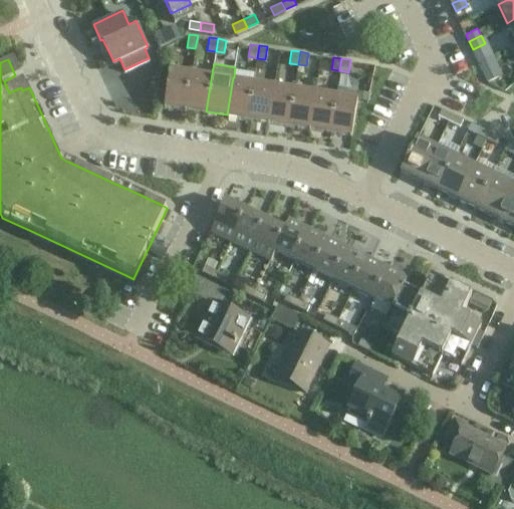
[(186,108),(192,70),(170,67),(164,104),(186,108)]
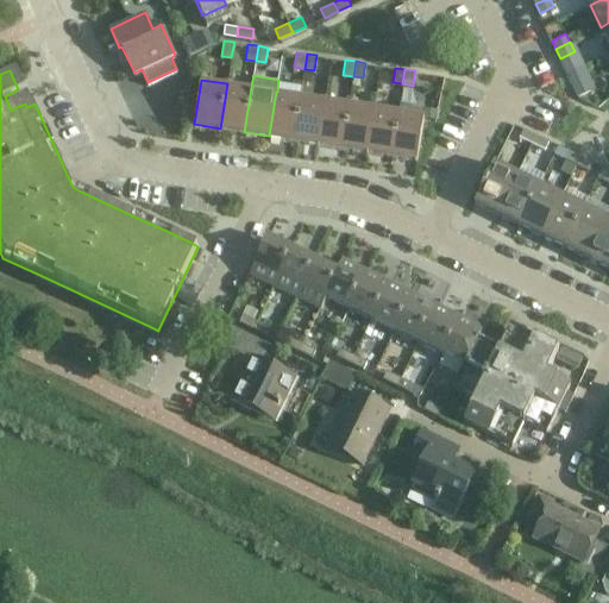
[(591,88),(586,80),(573,86),(577,95),(591,88)]
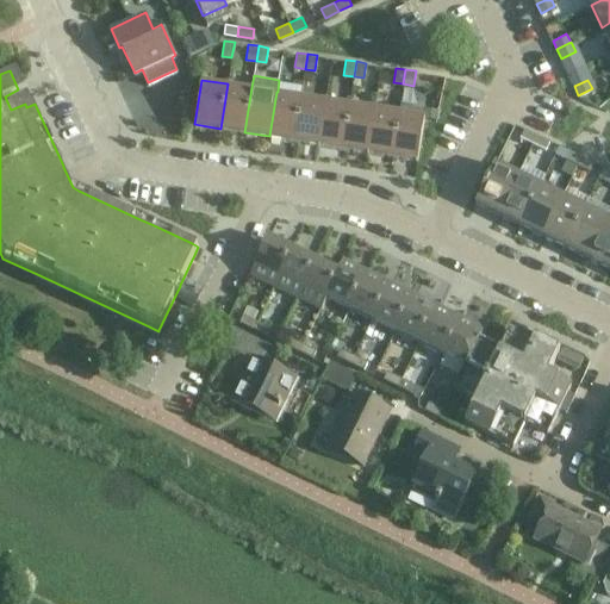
[(228,83),(221,129),(244,132),(251,87),(228,83)]
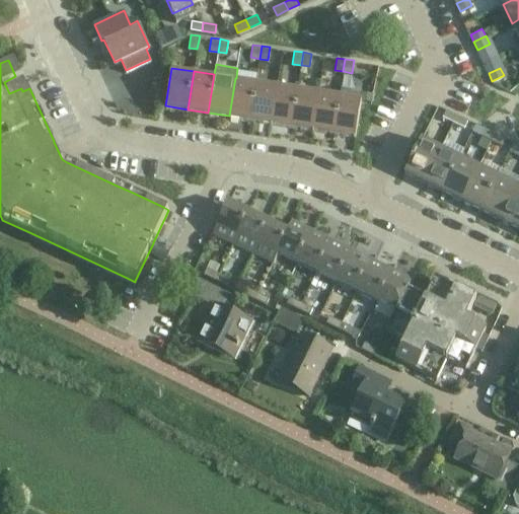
[(250,119),(255,81),(236,78),(235,78),(229,116),(250,119)]
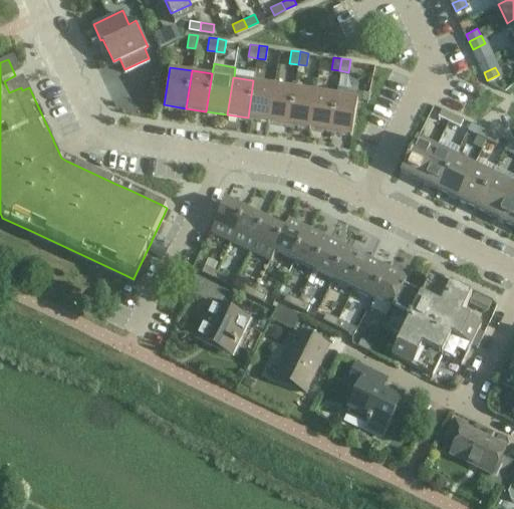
[(253,80),(248,117),(268,121),(274,83),(253,80)]
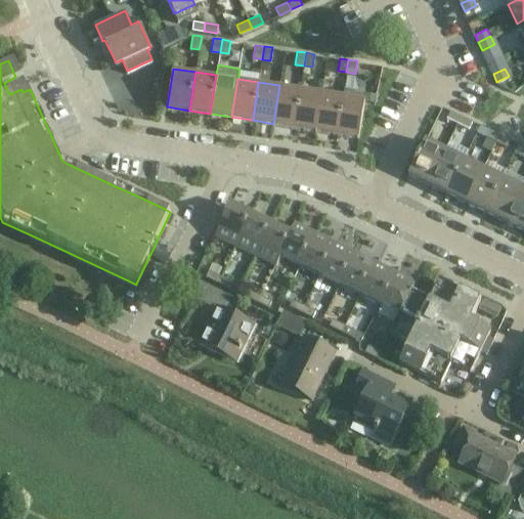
[(279,85),(273,124),(295,127),(301,88),(279,85)]
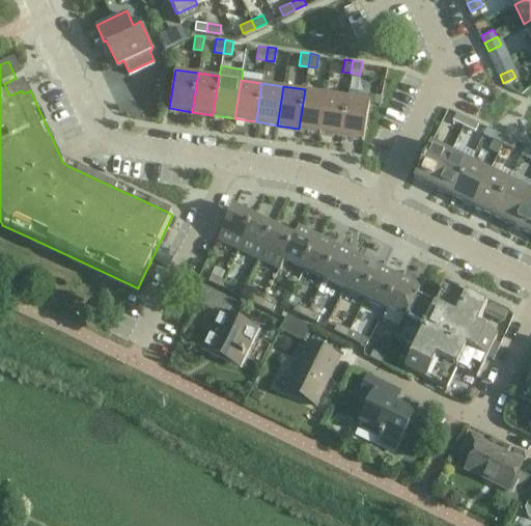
[(305,89),(299,129),(320,132),(326,93),(305,89)]
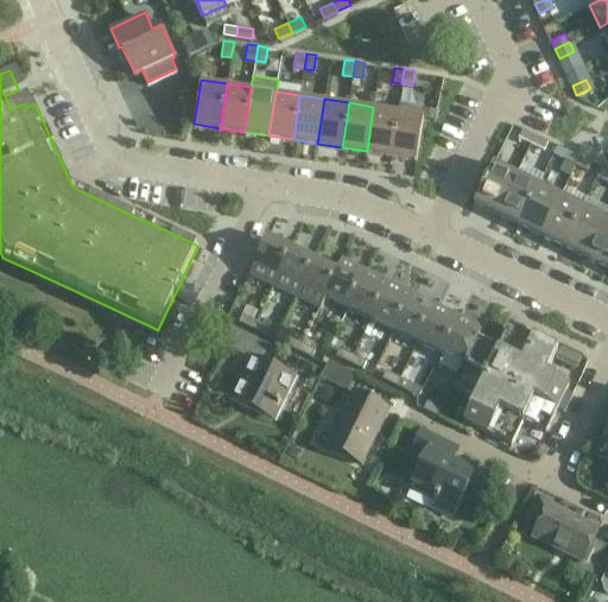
[(423,115),(436,118),(438,108),(424,106),(423,114),(423,115)]
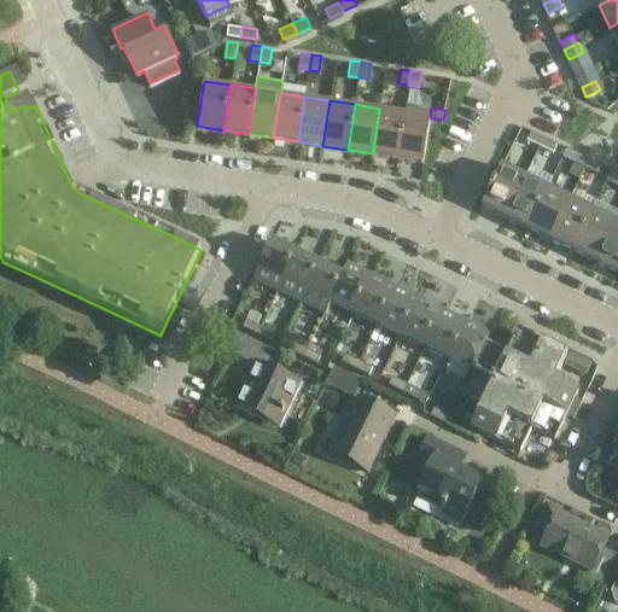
[(379,109),(373,153),(397,157),(404,112),(379,109)]
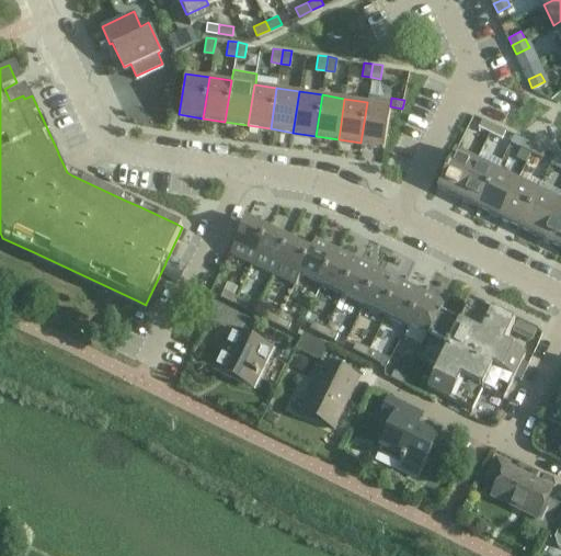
[(390,106),(390,105),(367,102),(361,143),(384,147),(390,106)]
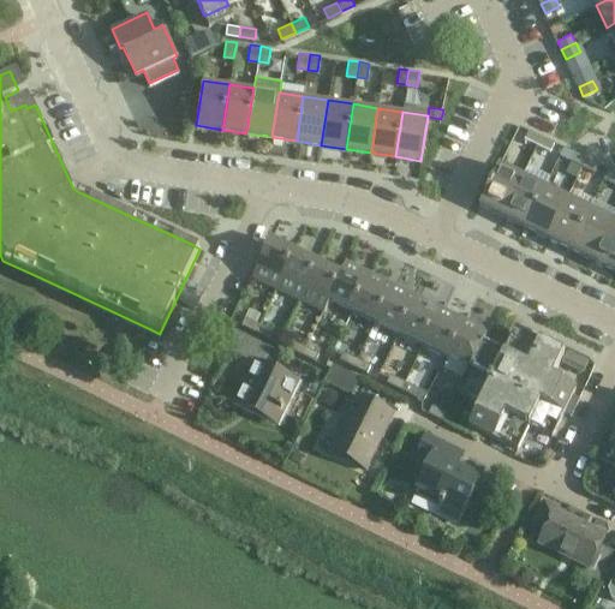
[(536,143),(541,133),(527,127),(524,137),(536,143)]
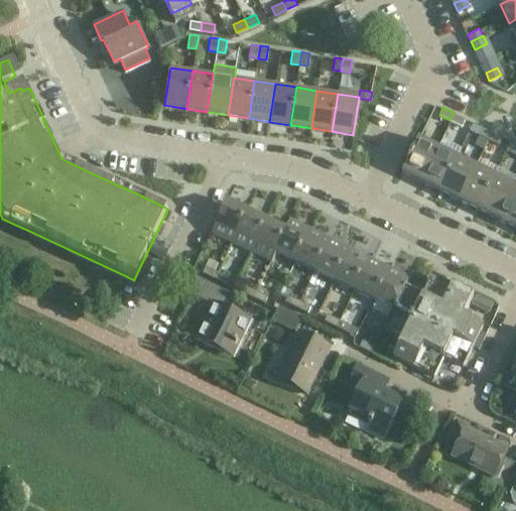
[(454,112),(449,120),(462,126),(466,118),(454,112)]
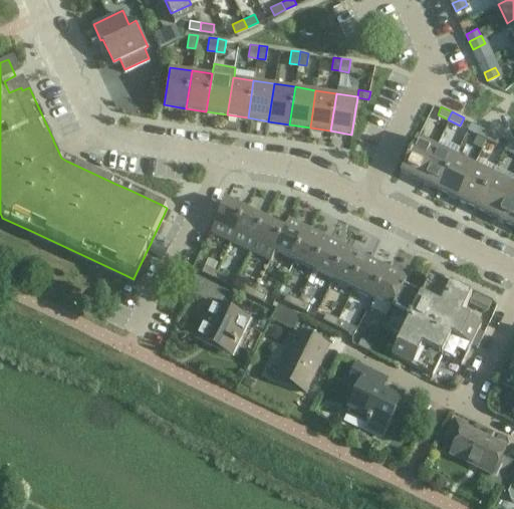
[(478,134),(473,143),(482,147),(486,138),(489,131),(479,124),(475,133),(478,134)]
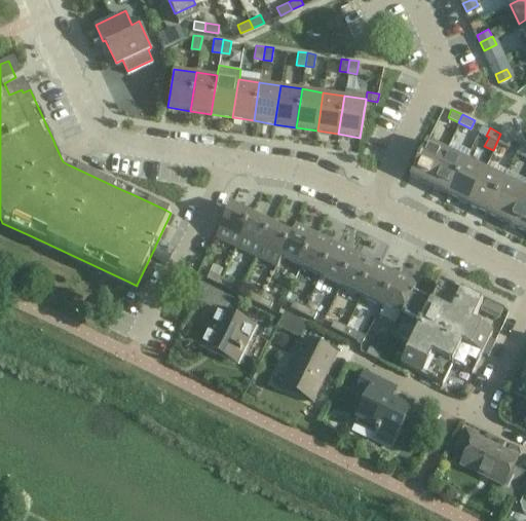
[(500,134),(497,141),(509,147),(513,139),(500,134)]
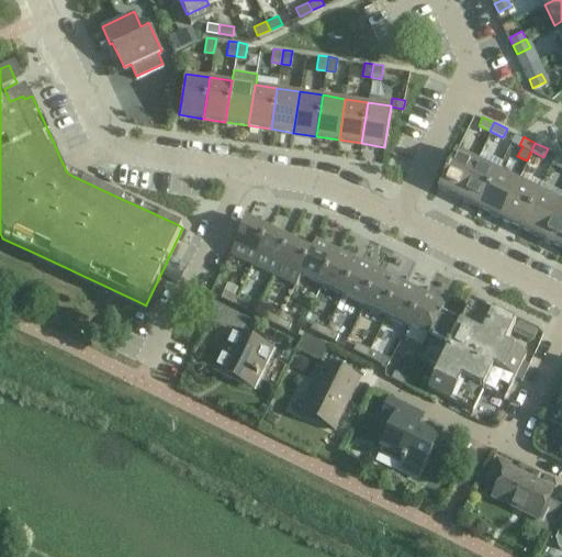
[(459,196),(476,158),(456,148),(438,186),(459,196)]
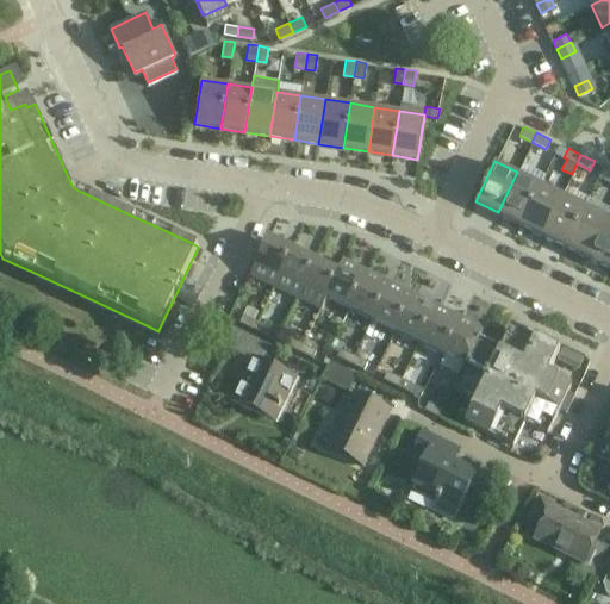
[(521,223),(540,184),(517,172),(498,212),(521,223)]
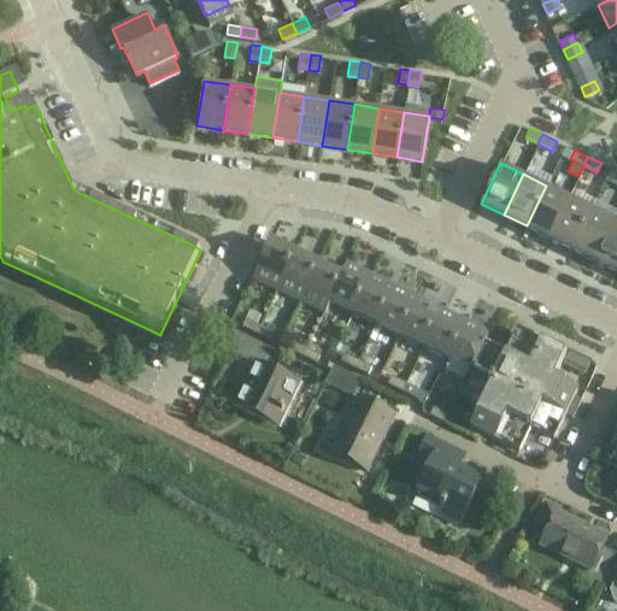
[(546,186),(527,225),(548,236),(568,197),(546,186)]
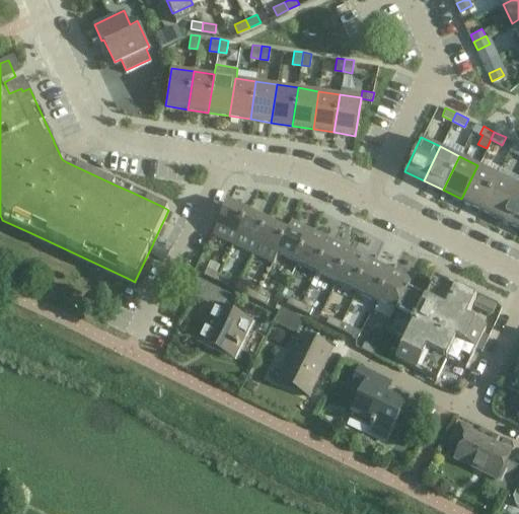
[(480,209),(497,174),(477,165),(461,199),(480,209)]
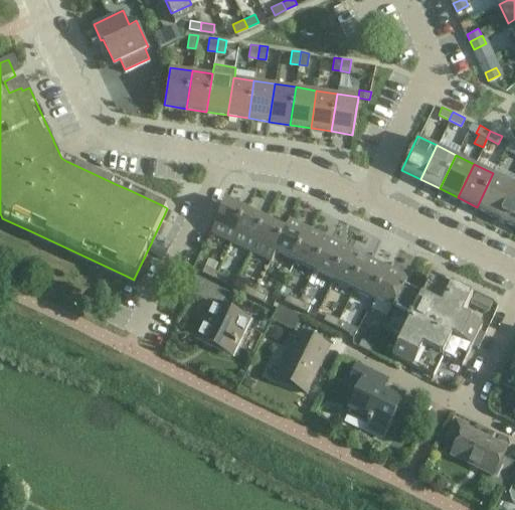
[(496,215),(512,182),(493,173),(477,207),(496,215)]
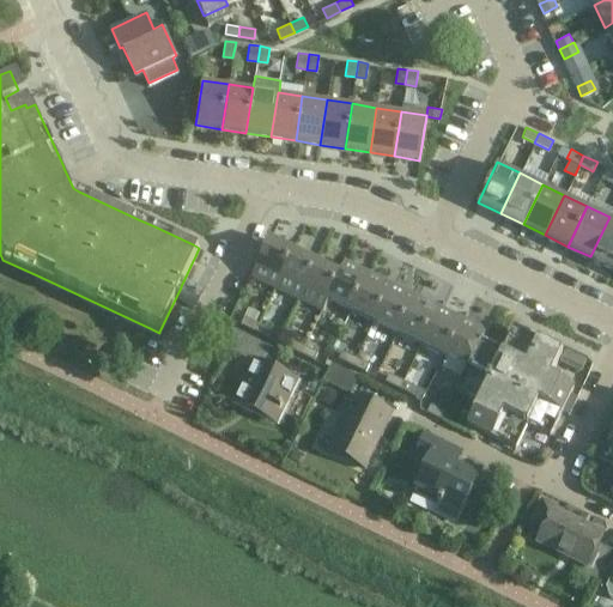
[(612,267),(612,265),(612,218),(610,217),(590,256),(612,267)]
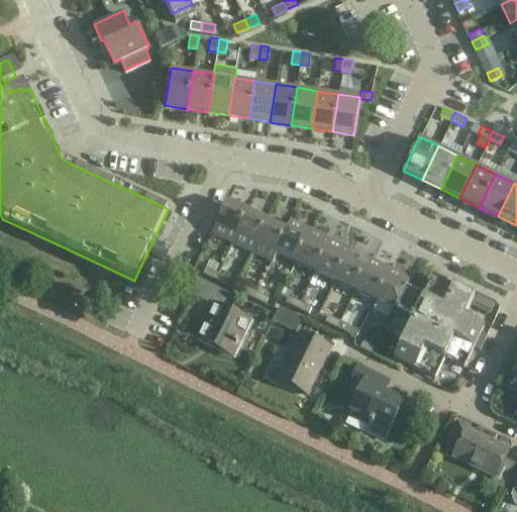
[(231,241),(247,209),(227,199),(211,232),(231,241)]
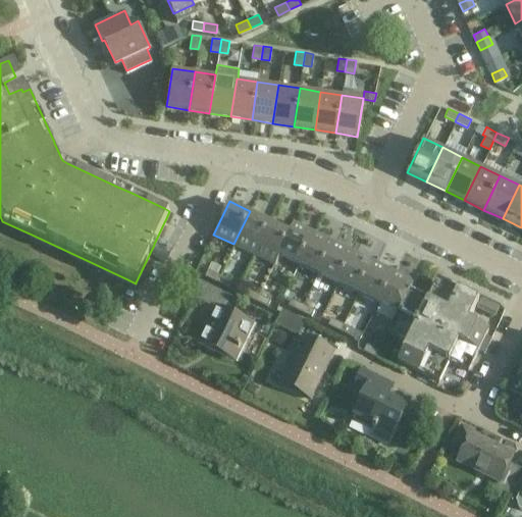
[(253,254),(269,220),(250,211),(233,244),(253,254)]
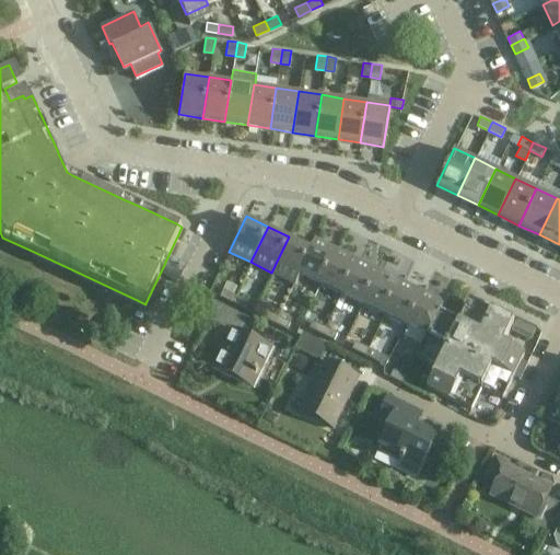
[(289,236),(271,273),(294,284),(300,273),(299,273),(311,247),(310,246),(289,236)]
